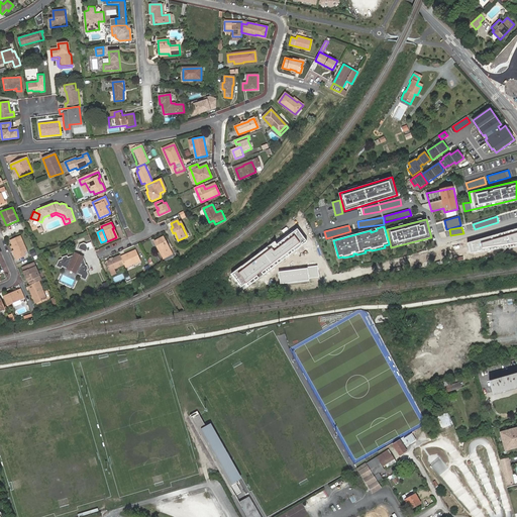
[(24,251),(27,250),(21,236),(10,240),(12,245),(11,246),(12,248),(13,247),(14,250),(17,255),(15,255),(16,260),(25,255),(24,251)]
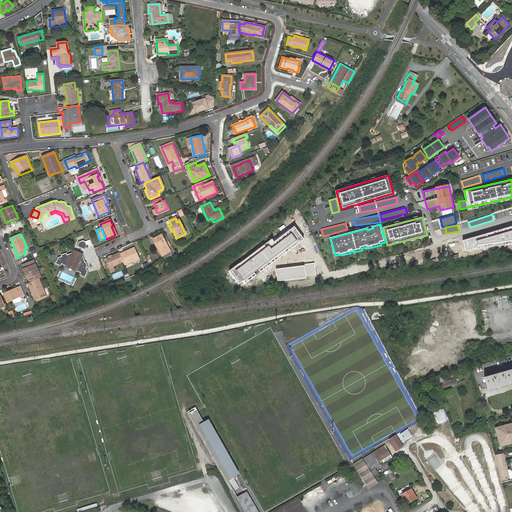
[(169,250),(161,235),(153,239),(155,244),(157,243),(160,250),(159,251),(160,255),(169,250)]
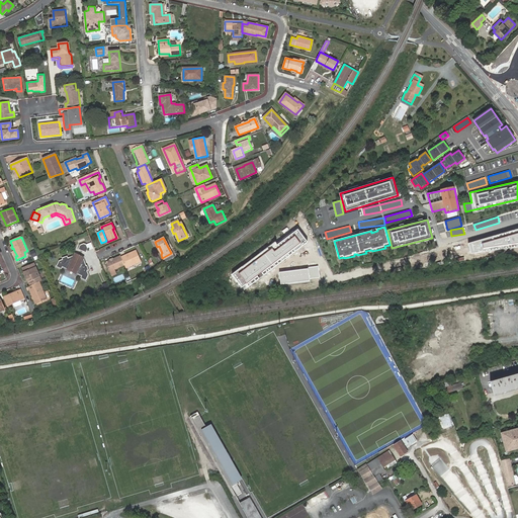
[(79,249),(87,253),(89,249),(88,246),(84,244),(81,245),(79,249)]
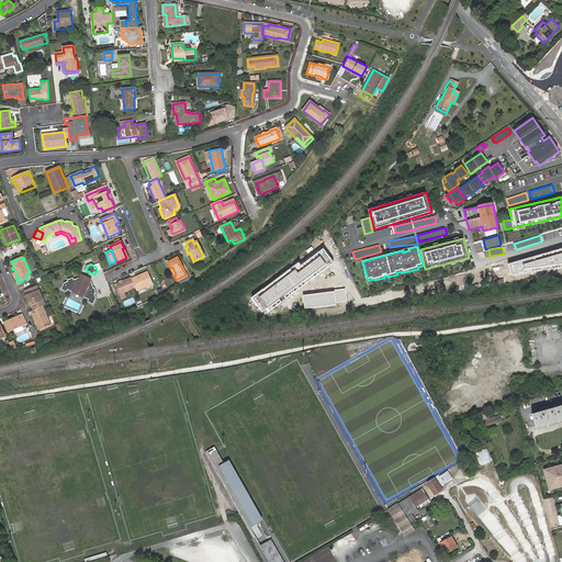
[(135,287),(136,291),(153,283),(147,271),(131,279),(135,287)]
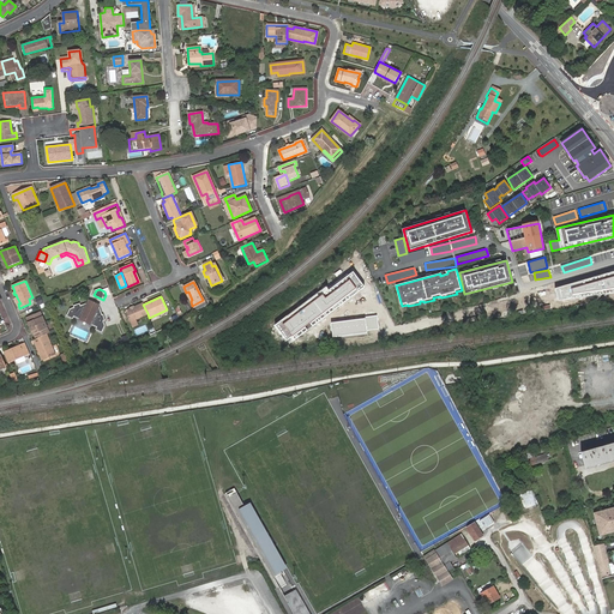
[(74,318),(80,320),(82,319),(91,324),(90,326),(96,329),(97,331),(102,333),(106,325),(104,321),(106,320),(104,314),(102,315),(100,308),(97,307),(89,302),(80,306),(80,304),(73,306),(74,307),(70,308),(66,315),(71,319),(74,318)]
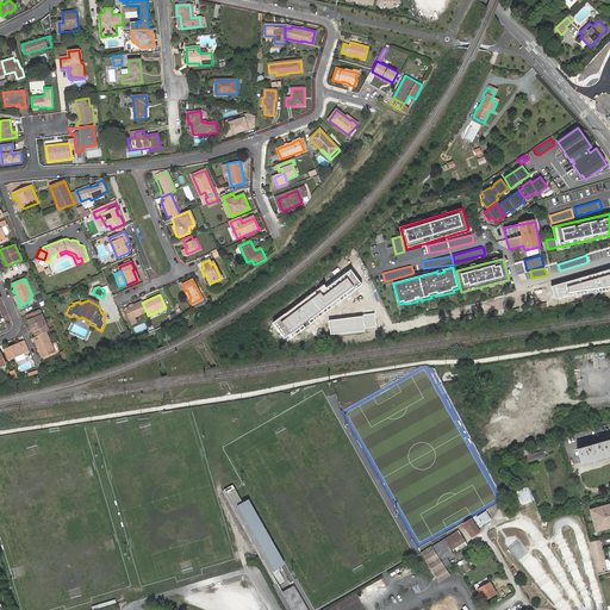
[(142,303),(142,302),(124,309),(128,319),(135,316),(147,311),(142,303)]
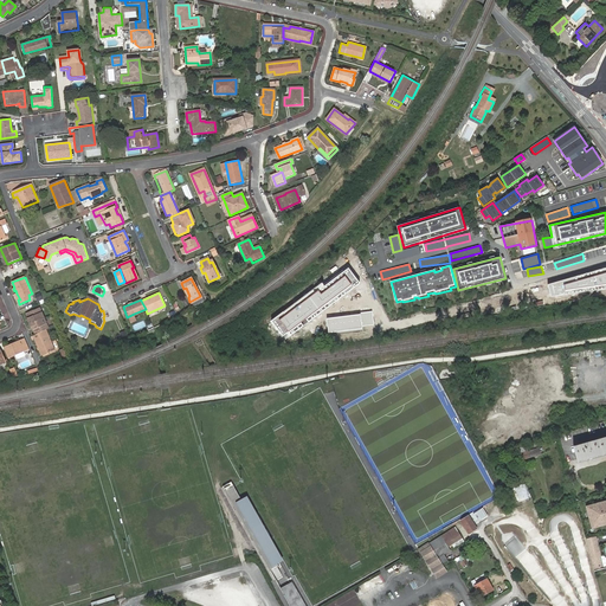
[(31,323),(45,317),(40,308),(27,313),(30,317),(31,323)]
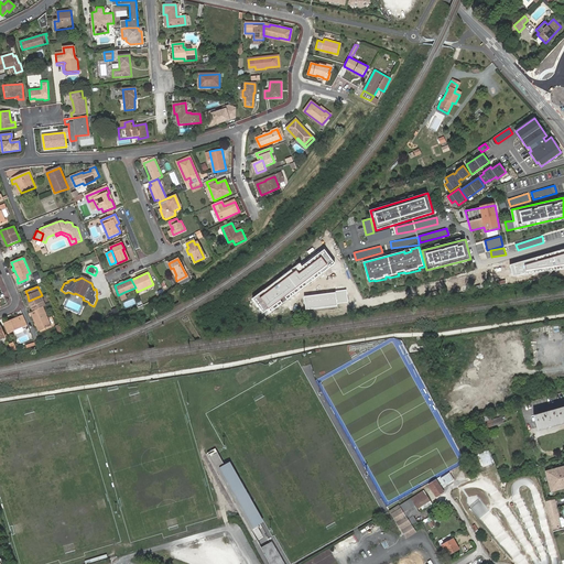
[(43,306),(45,305),(42,295),(29,301),(32,306),(33,311),(34,310),(43,306)]
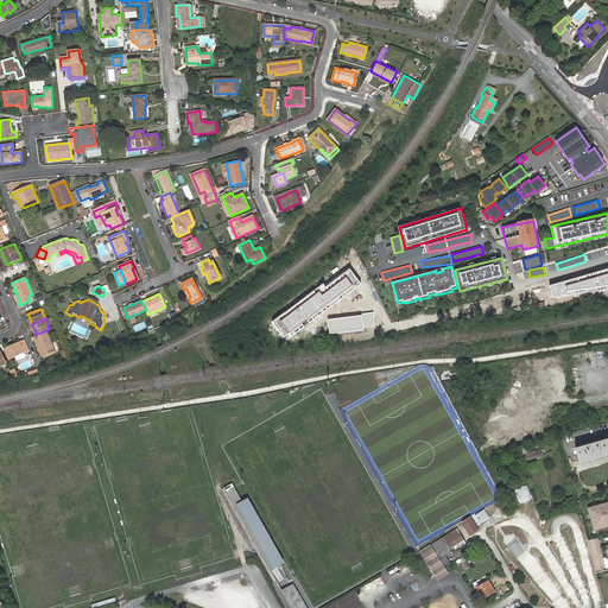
[(36,335),(33,336),(43,356),(56,350),(46,330),(37,334),(36,335)]
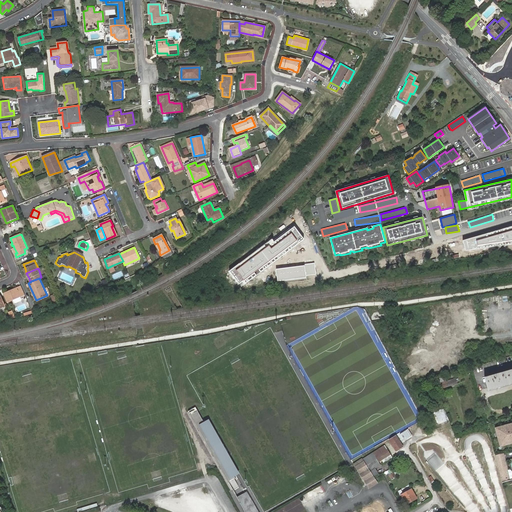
[(8,302),(25,295),(22,288),(19,289),(18,287),(4,293),(8,302)]
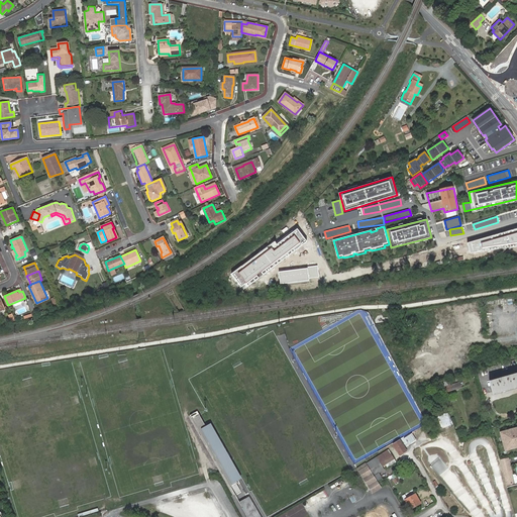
[(487,308),(503,306),(504,313),(516,311),(514,297),(486,300),(487,308)]
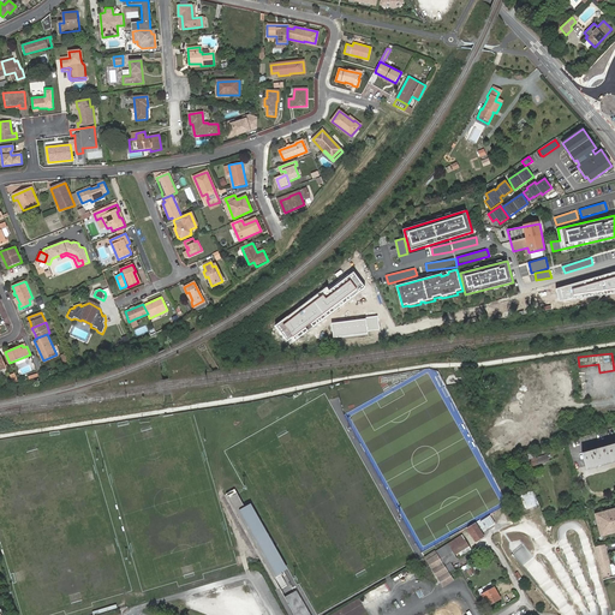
[(538,363),(539,371),(569,366),(568,357),(538,363)]
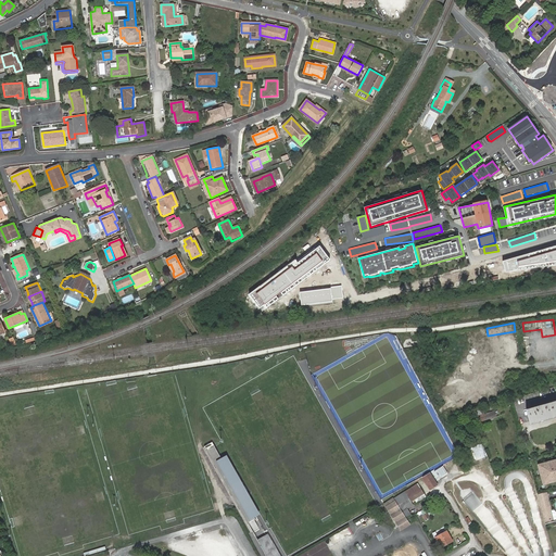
[(519,361),(516,335),(507,336),(510,362),(519,361)]
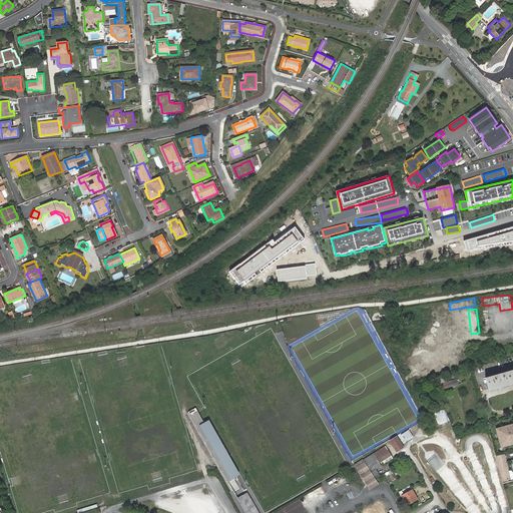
[(488,309),(480,310),(483,326),(491,324),(488,309)]
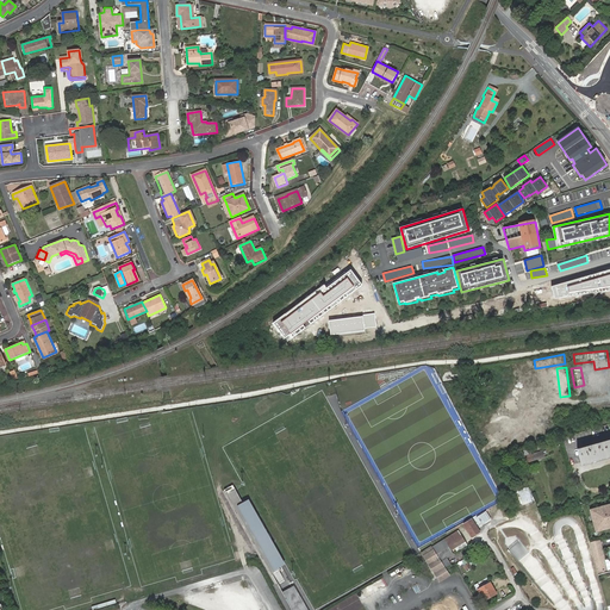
[(609,440),(578,449),(583,465),(609,456),(609,440)]
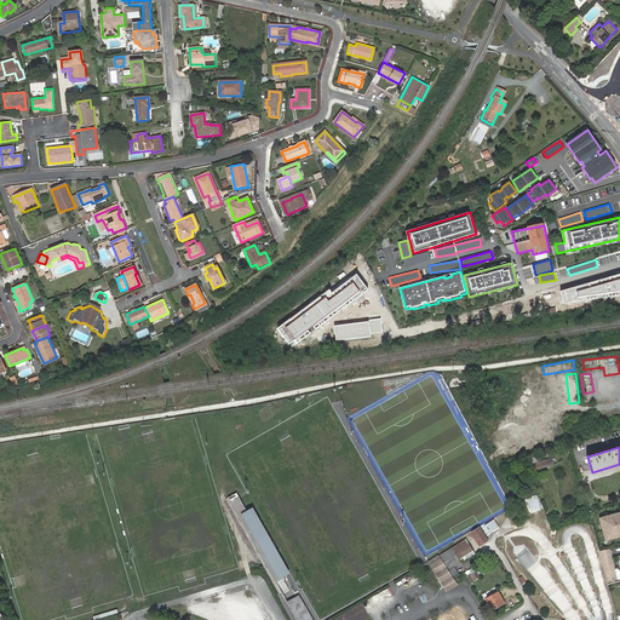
[(237,493),(229,498),(251,535),(252,534),(253,538),(252,538),(280,584),(288,579),(282,568),(248,511),(237,493)]
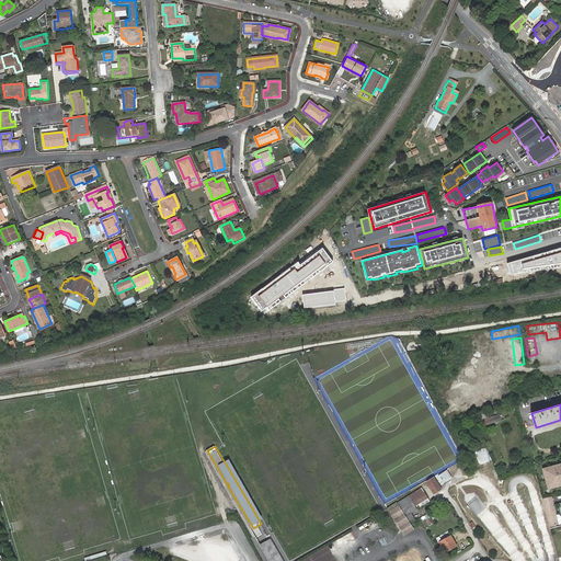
[(488,446),(476,450),(479,460),(491,455),(488,446)]
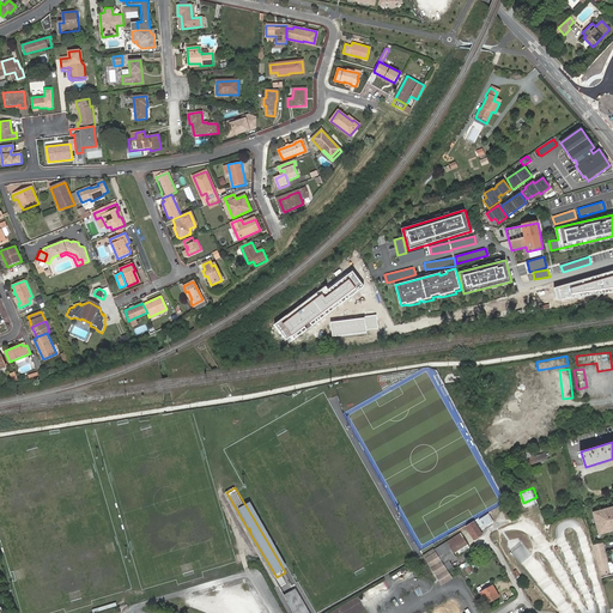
[(250,503),(246,505),(279,562),(284,559),(250,503)]
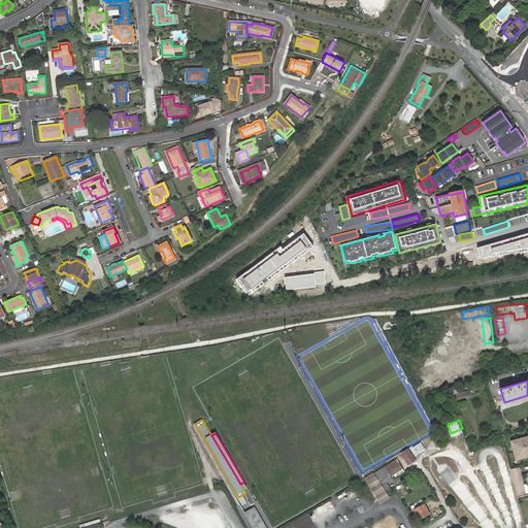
[(527,436),(512,441),(517,460),(527,457),(527,436)]
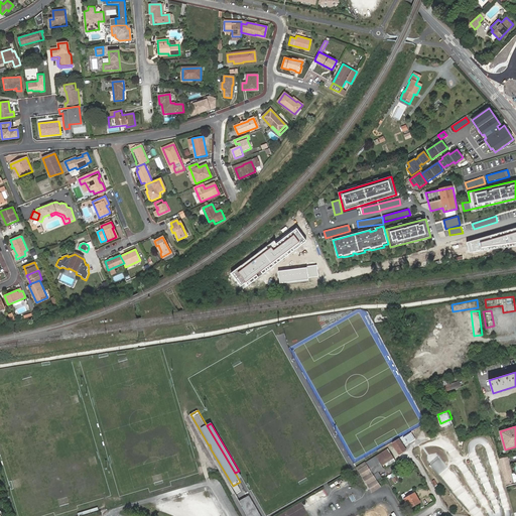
[(405,443),(417,436),(412,428),(400,435),(405,443)]
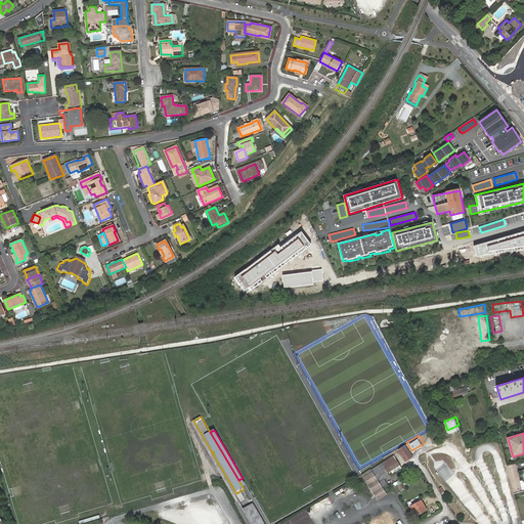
[(406,444),(399,448),(406,461),(412,456),(406,444)]
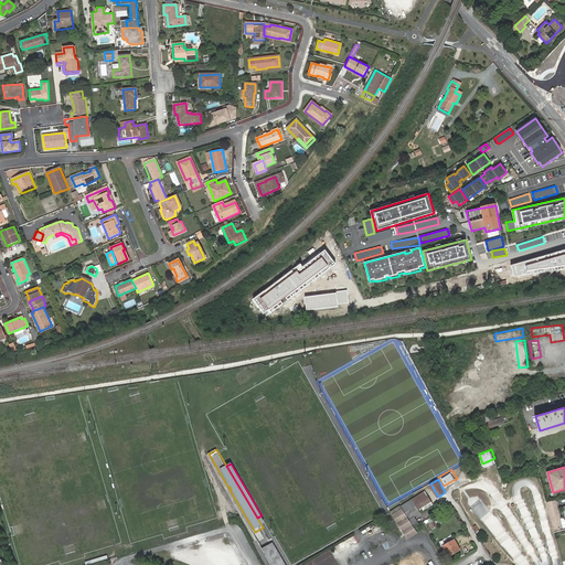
[(413,501),(418,509),(432,500),(425,490),(422,492),(419,489),(414,492),(416,497),(412,499),(413,501)]
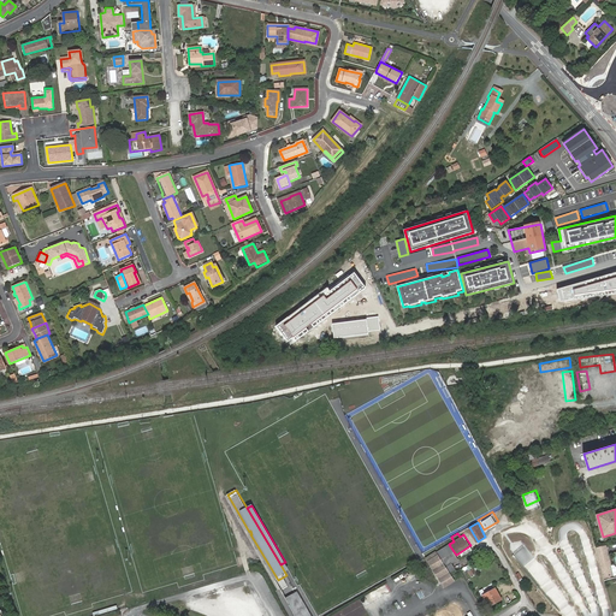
[(471,545),(456,555),(457,557),(472,548),(471,545)]
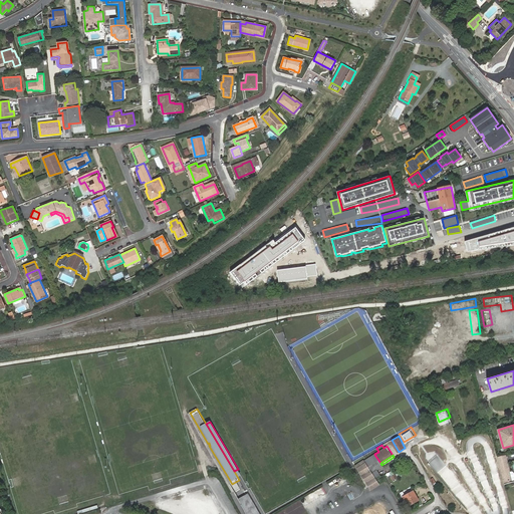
[(506,455),(498,457),(504,484),(512,482),(506,455)]
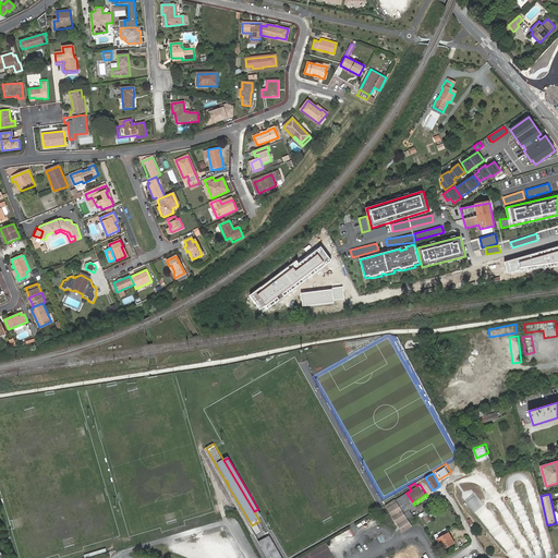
[(397,502),(402,510),(413,502),(408,495),(397,502)]
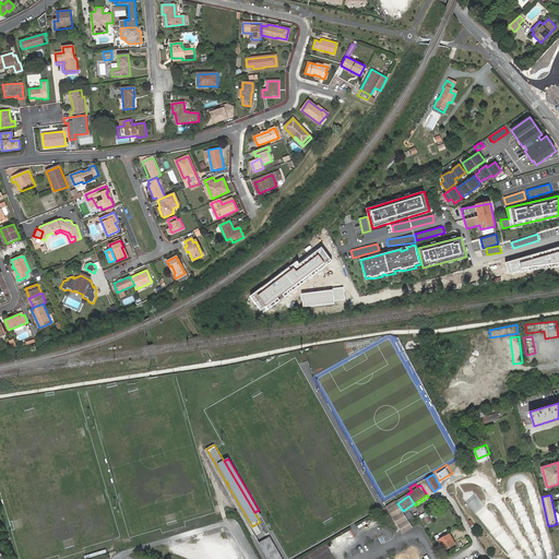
[(407,508),(403,511),(397,503),(395,500),(387,507),(404,533),(413,526),(409,521),(414,518),(407,508)]
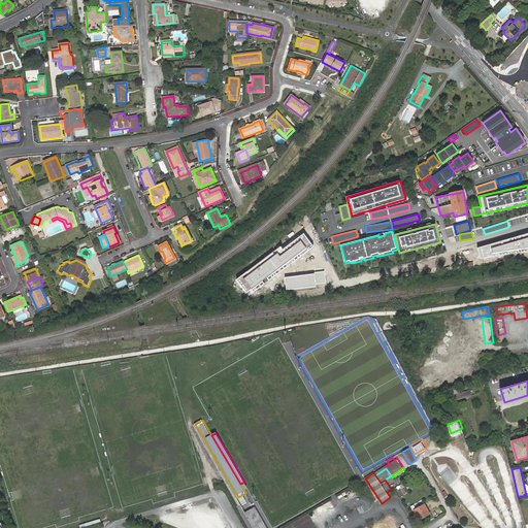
[(404,484),(399,487),(403,493),(408,491),(404,484)]
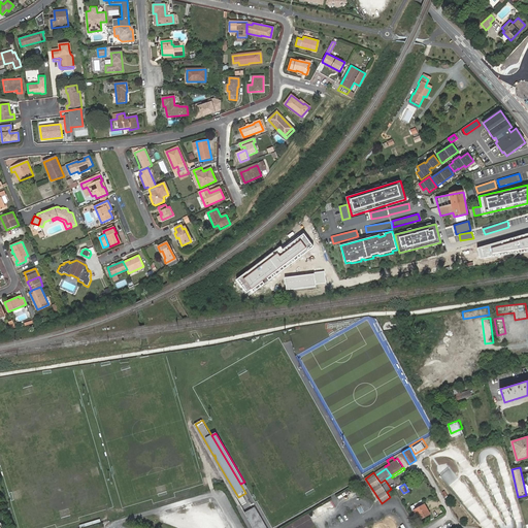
[(425,504),(415,510),(419,520),(430,514),(425,504)]
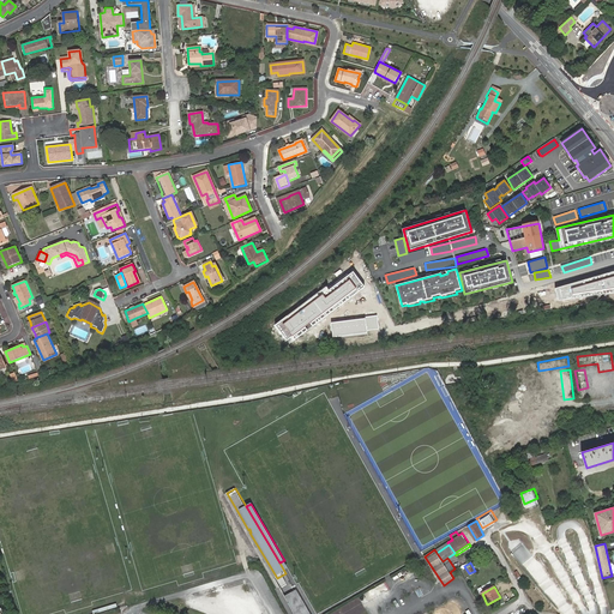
[(294,590),(286,595),(295,613),(311,613),(300,593),(296,595),(294,590)]
